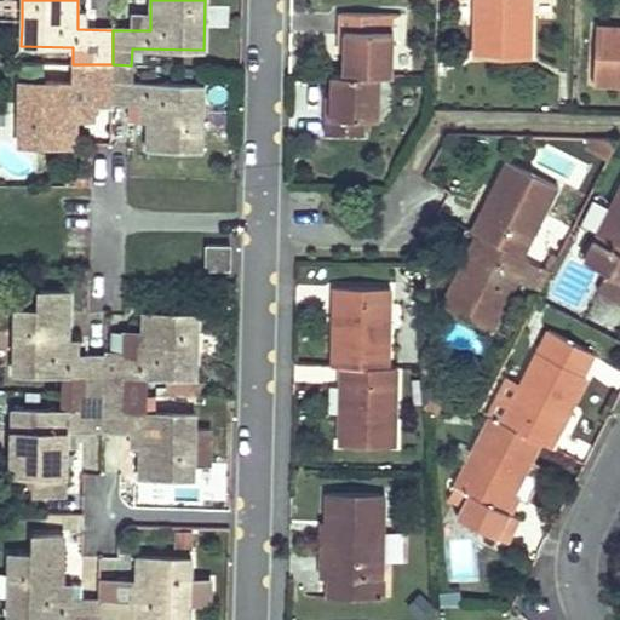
[(530,0),(481,0),(481,27),(476,27),(476,57),(530,57),(530,0)]
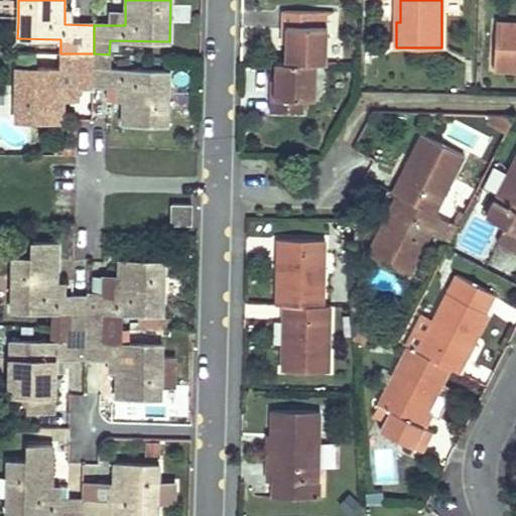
[(0,20),(18,21),(18,4),(0,3),(0,20)]
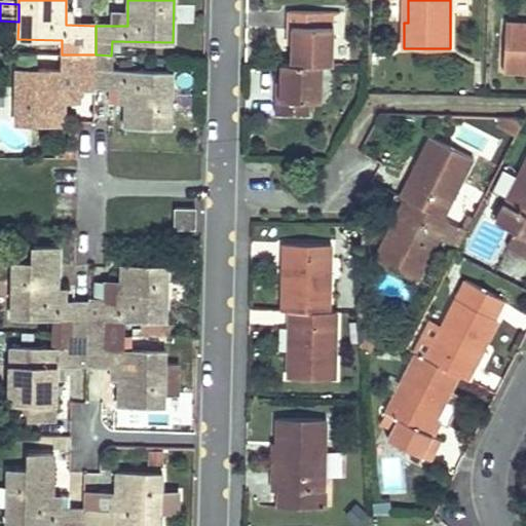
[(334,12),(289,11),(289,29),(293,30),(293,63),(323,64),(333,64),(334,12)]
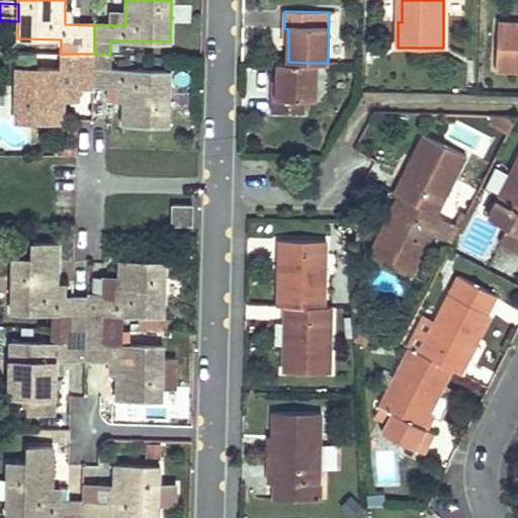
[(125,14),(111,14),(111,25),(125,25),(125,14)]
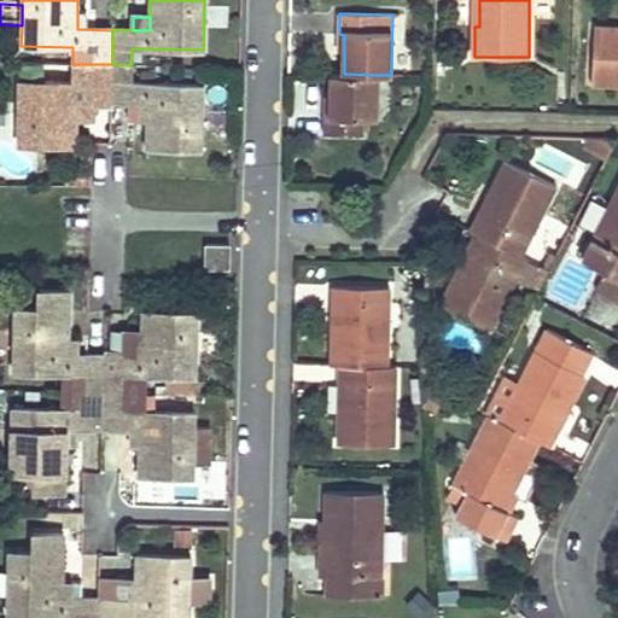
[(617,25),(594,25),(592,80),(617,80),(617,25)]
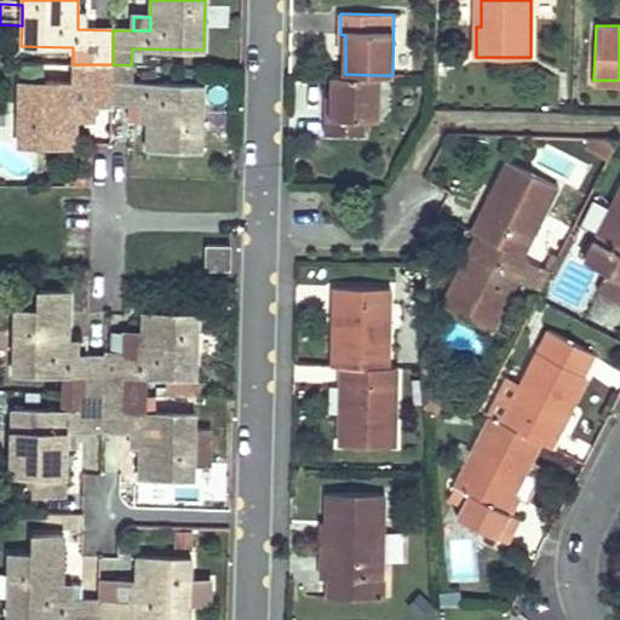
[(113,64),(80,64),(79,84),(21,82),(18,145),(74,145),(75,116),(76,101),(86,101),(112,102),(113,64)]
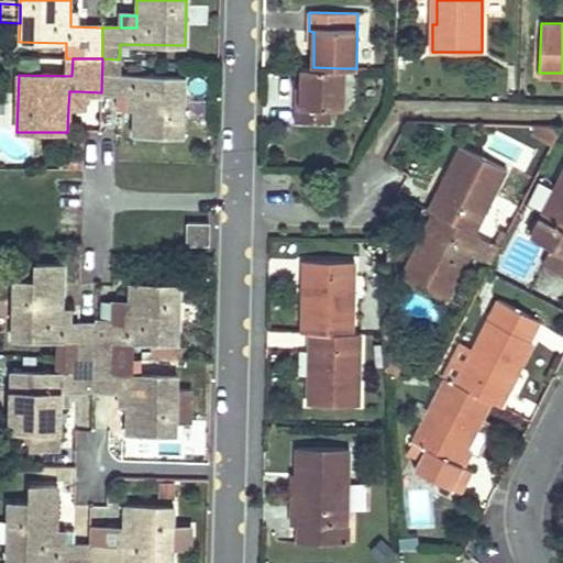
[(119,59),(102,58),(101,92),(128,92),(135,92),(134,108),(134,134),(185,135),(186,79),(119,76),(119,59)]
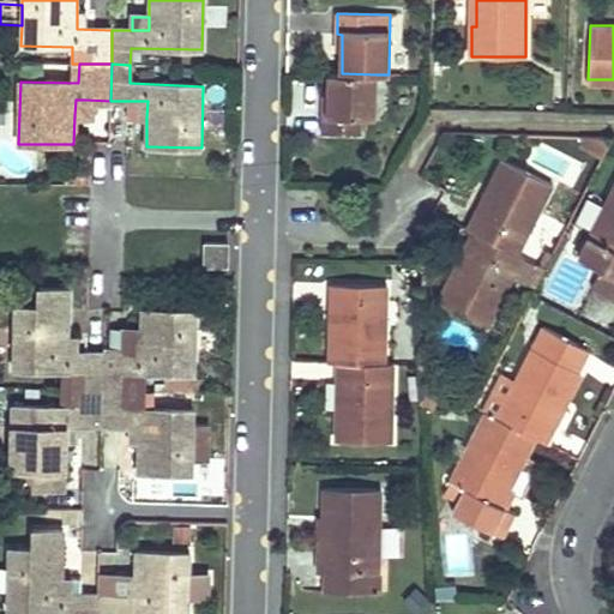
[(342,73),(330,73),(330,110),(323,110),(323,134),(363,133),(363,118),(377,116),(377,74),(342,73)]
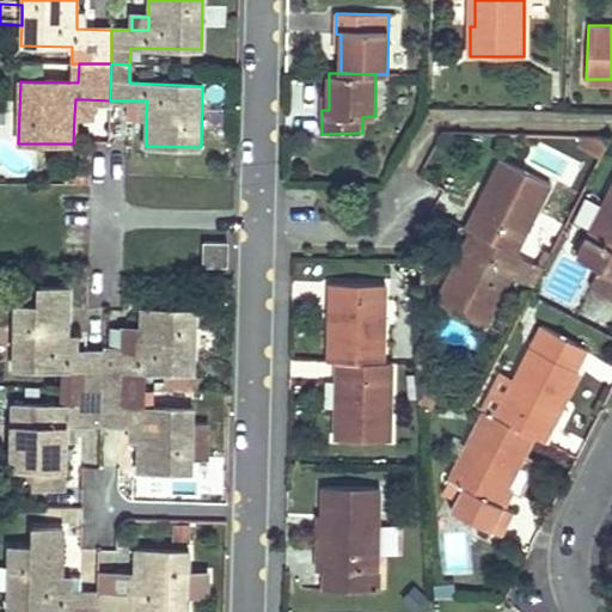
[(85,99),(75,99),(74,115),(84,115),(85,99)]
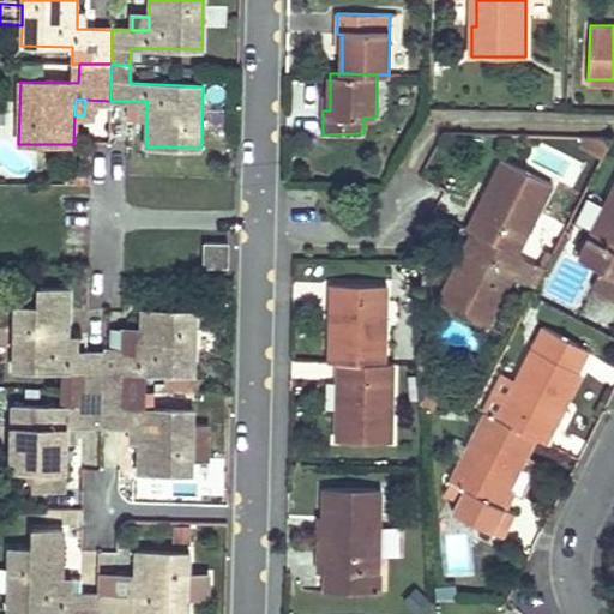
[(552,185),(503,158),(488,187),(492,190),(480,215),(474,211),(464,228),(471,232),(517,254),(552,185)]
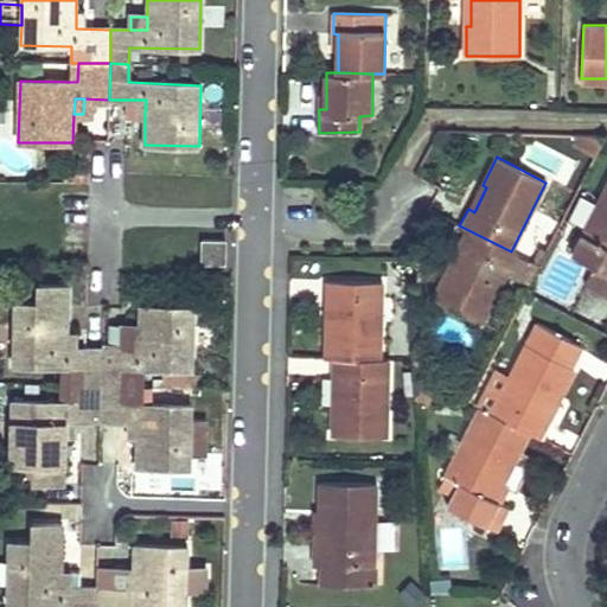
[(606,187),(574,255),(596,266),(606,270),(606,187)]
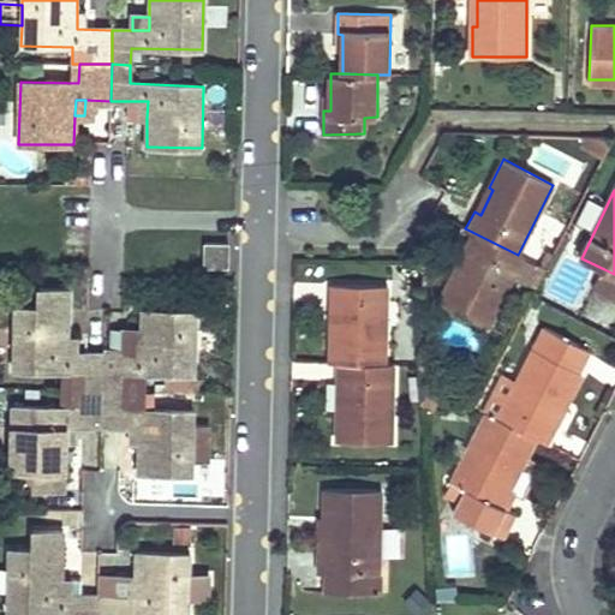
[(518,255),(472,232),(464,249),(469,251),(455,276),(452,274),(439,302),(489,327),(514,278),(537,290),(547,269),(524,257),(518,255)]
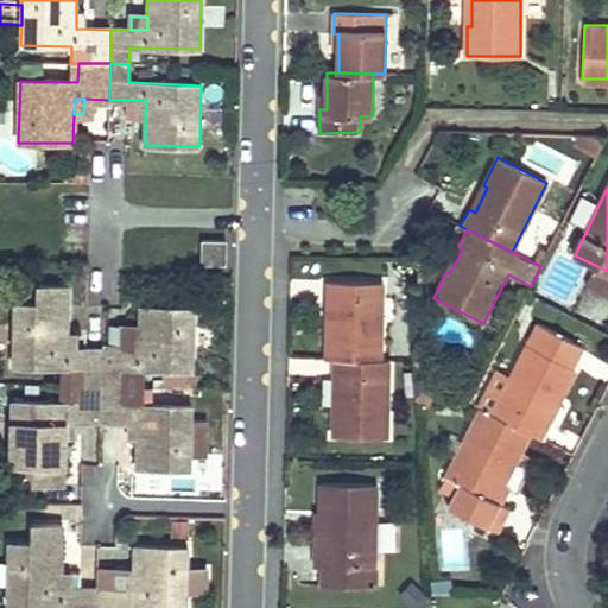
[(227,240),(204,240),(203,263),(226,263),(227,240)]
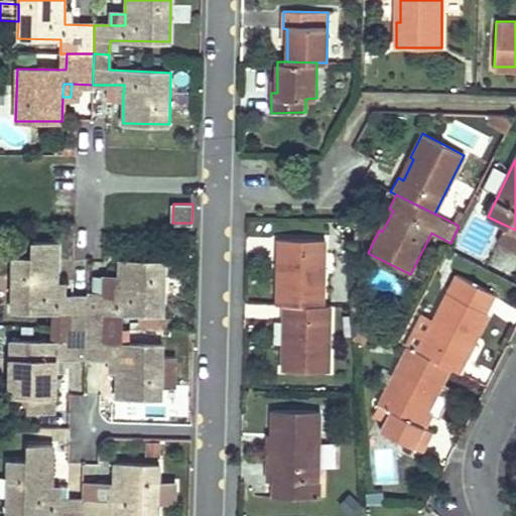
[(515,230),(507,226),(499,242),(515,250),(515,230)]
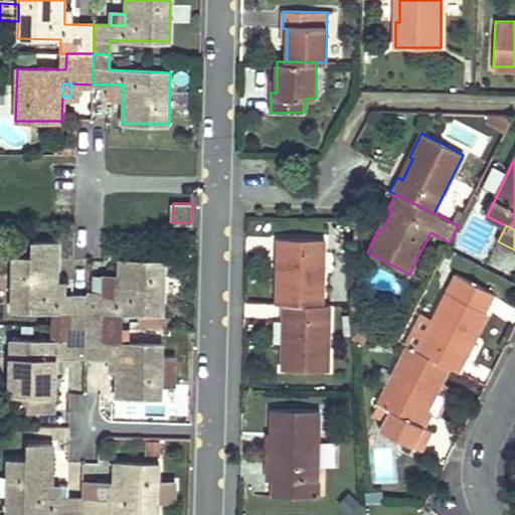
[(326,239),(278,238),(278,254),(283,254),(283,278),(279,278),(279,304),(284,304),(325,305),(326,239)]
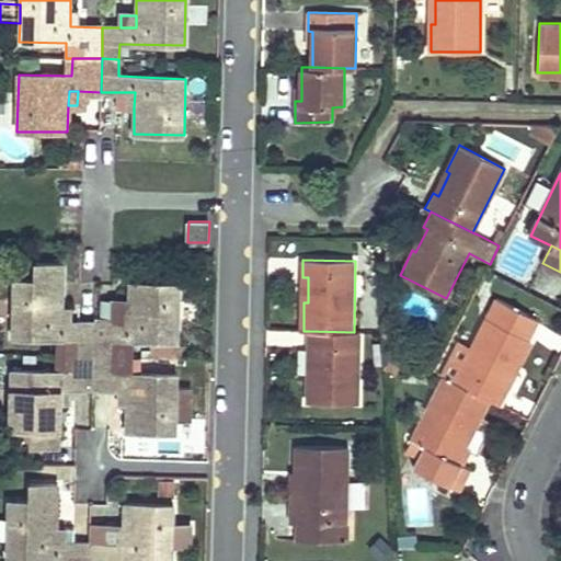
[(65,264),(36,262),(35,281),(13,279),(12,336),(59,339),(58,355),(95,355),(95,323),(71,322),(63,322),(63,309),(65,264)]
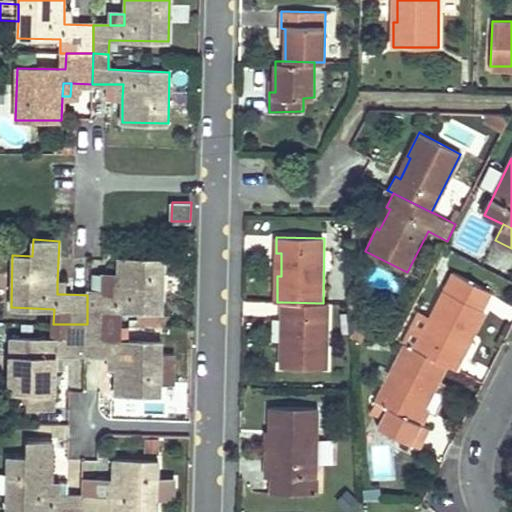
[(164,259),(118,258),(117,283),(117,295),(103,295),(87,295),(87,324),(120,325),(120,310),(163,311),(164,259)]
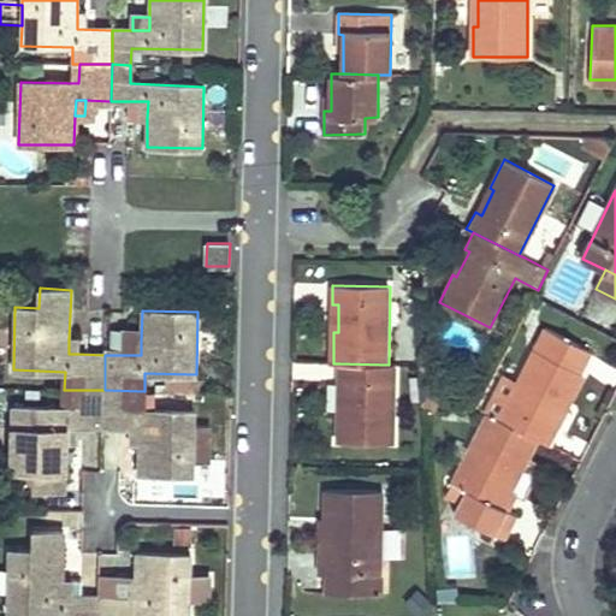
[(593,351),(548,329),(520,384),(505,375),(487,412),(489,413),(538,438),(551,444),(560,428),(554,425),(568,400),(573,402),(586,373),(582,372),(593,351)]
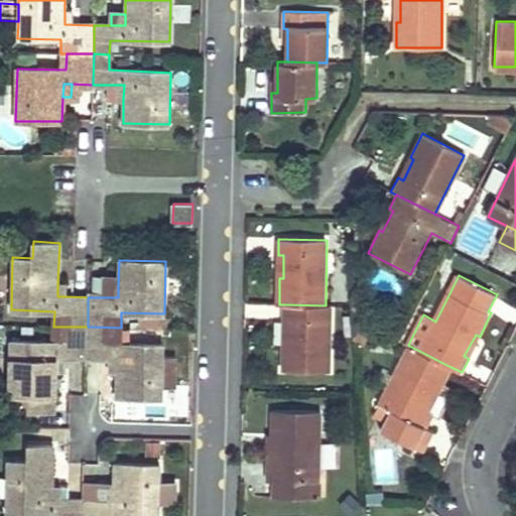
[(118,285),(104,285),(104,297),(118,297),(118,285)]
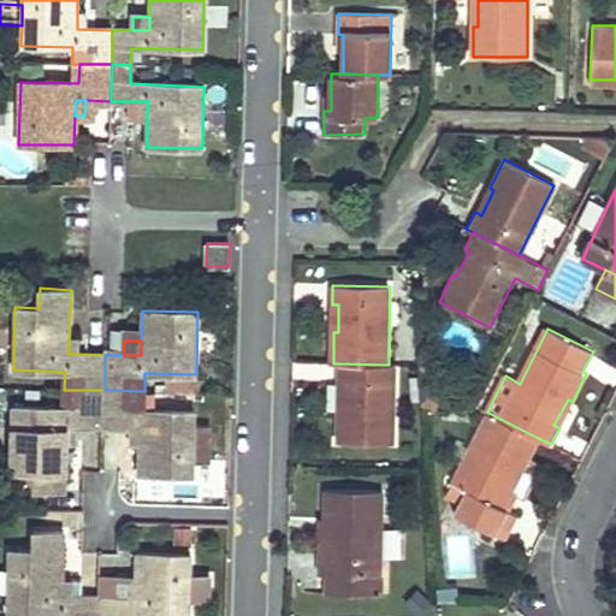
[(389,365),(339,363),(339,384),(344,384),(344,410),(341,412),(339,442),(395,443),(397,365),(389,365)]
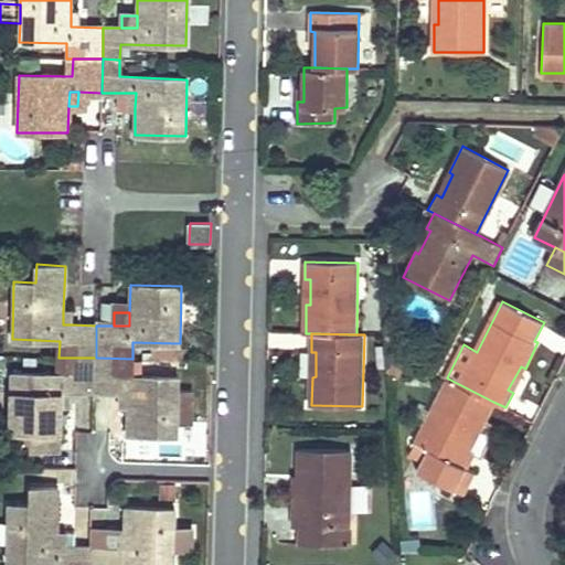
[(153,349),(153,360),(183,361),(184,350),(153,349)]
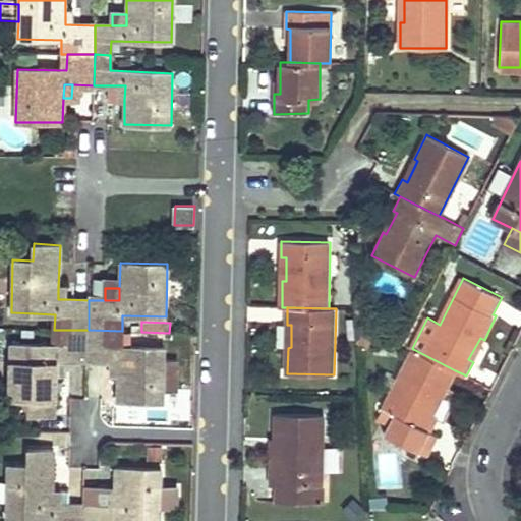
[(89,330),(54,330),(54,345),(10,343),(9,396),(30,398),(29,412),(55,413),(56,373),(57,360),(64,360),(88,361),(89,330)]
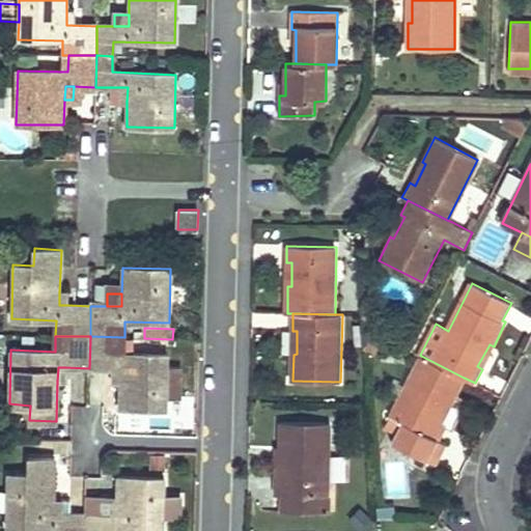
[(124,337),(90,336),(89,368),(113,369),(120,369),(120,383),(119,408),(167,409),(167,396),(179,396),(180,368),(167,368),(168,354),(124,354),(124,337)]
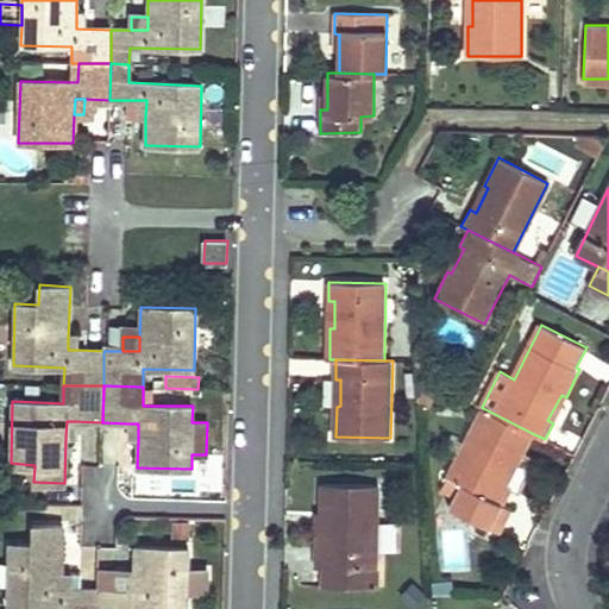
[(532,433),(483,408),(449,477),(463,484),(451,507),(498,533),(510,509),(498,503),(508,485),(502,482),(513,459),(518,460),(532,433)]
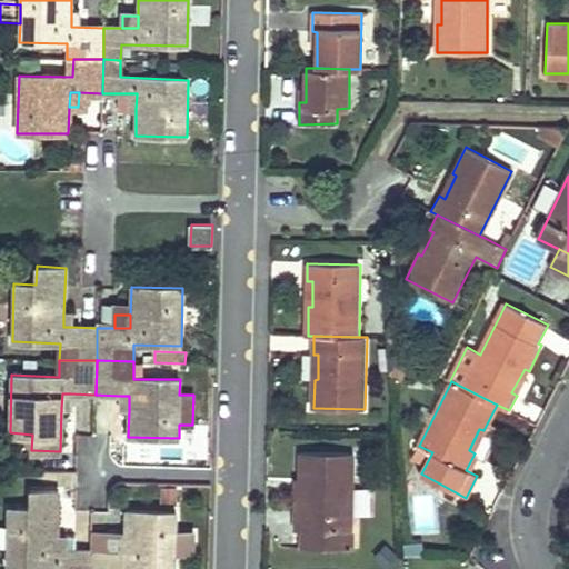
[(353,453),(300,451),(299,479),(305,479),(303,509),(299,510),(298,530),(303,530),(350,531),(353,453)]
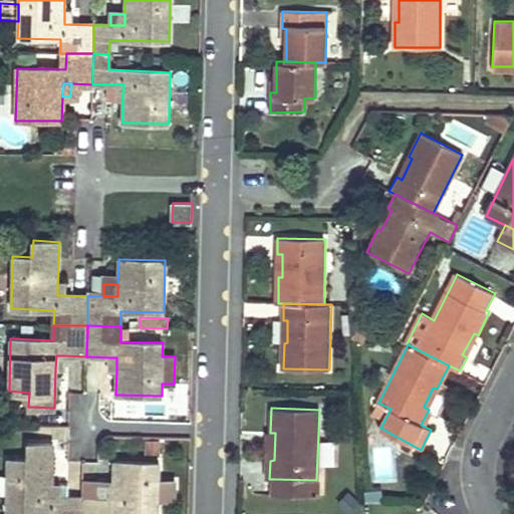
[(270,433),(267,433),(266,461),(270,461),(274,460),(275,433),(270,433)]
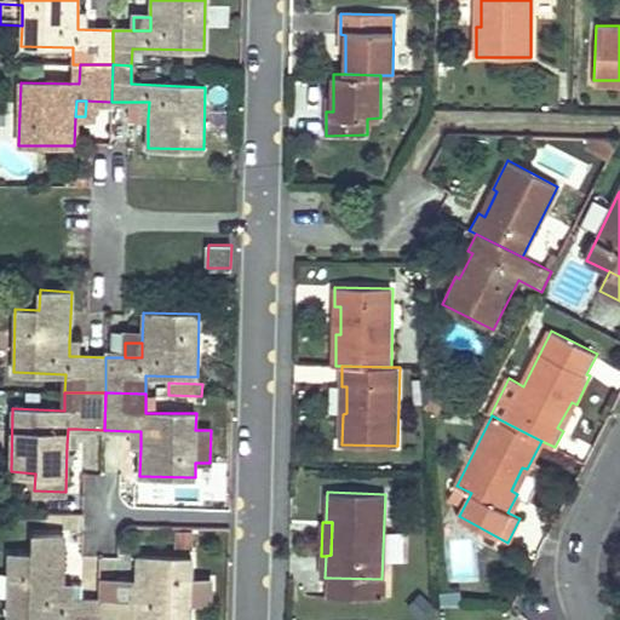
[(64,537),(34,535),(33,555),(9,555),(7,616),(59,619),(58,619),(98,619),(99,601),(82,600),(82,584),(63,583),(64,537)]
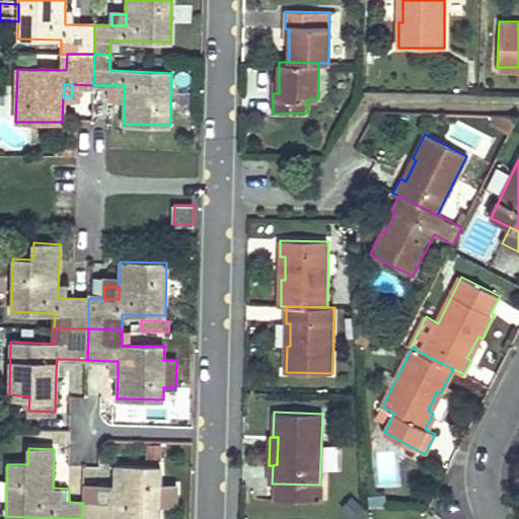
[(161,467),(116,465),(115,491),(114,504),(106,504),(83,503),(82,518),(159,518),(160,505),(161,484),(161,467)]
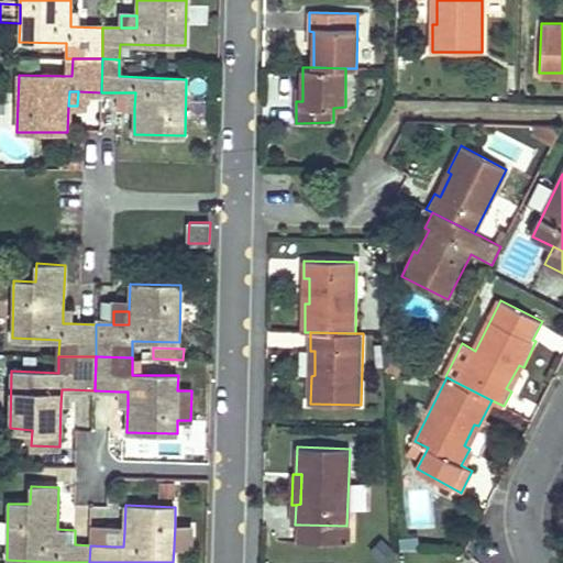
[(191,526),(175,525),(174,548),(190,549),(191,526)]
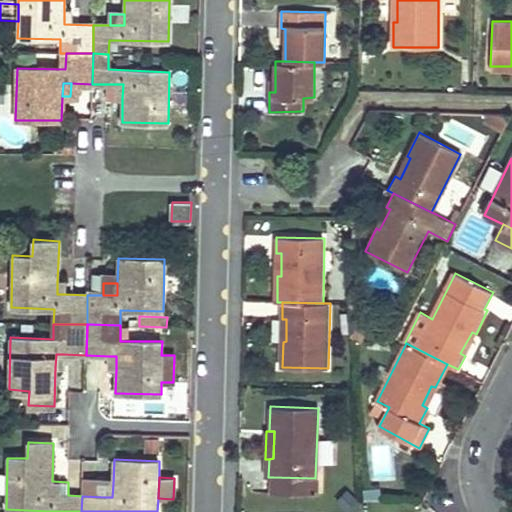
[(315,494),(315,478),(273,477),(272,493),(315,494)]
